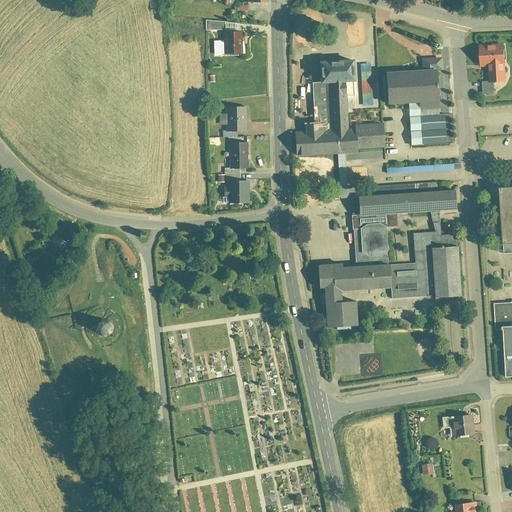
[(243,33),(222,34),(223,55),(244,54),(243,33)]
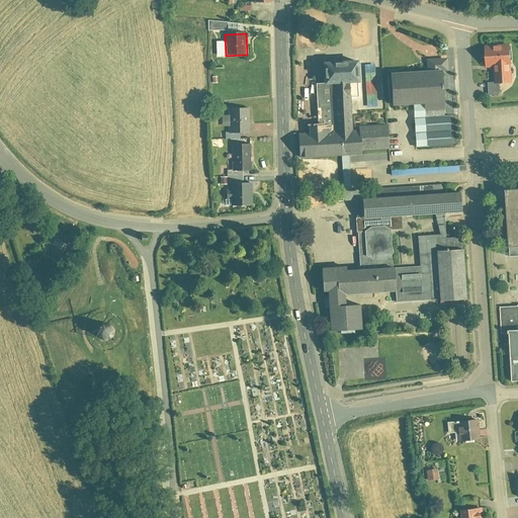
[(512,47),(485,48),(486,69),(495,69),(496,86),(501,86),(513,85),(512,47)]
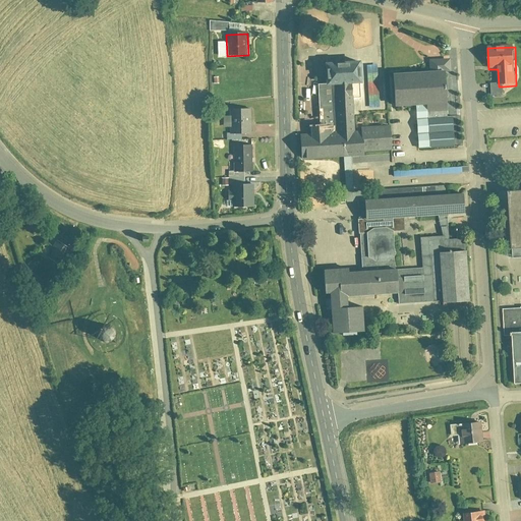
[(357,84),(364,84),(363,62),(327,64),(329,87),(323,87),(325,127),(312,127),(313,134),(306,134),(308,160),(349,158),(352,201),(362,201),(363,221),(366,272),(352,273),(352,269),(327,271),(328,295),(333,295),(335,334),(367,332),(366,307),(351,308),(351,297),(401,295),(402,306),(444,303),(472,302),(469,253),(468,239),(459,239),(458,216),(467,215),(465,195),(371,200),(370,191),(357,192),(355,157),(368,157),(368,153),(396,151),(394,125),(359,127),(357,84)]
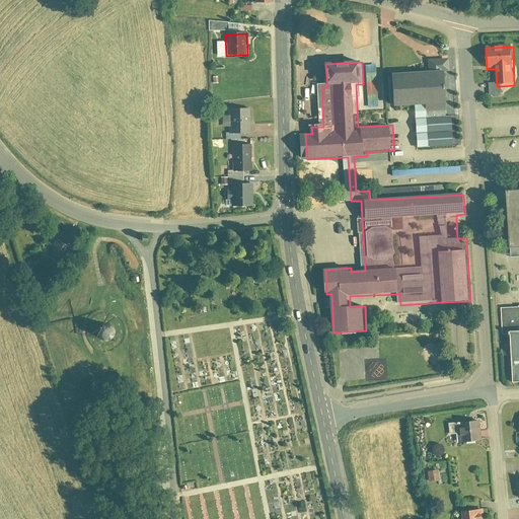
[(446,71),(391,74),(392,107),(413,106),(417,148),(452,145),(446,71)]
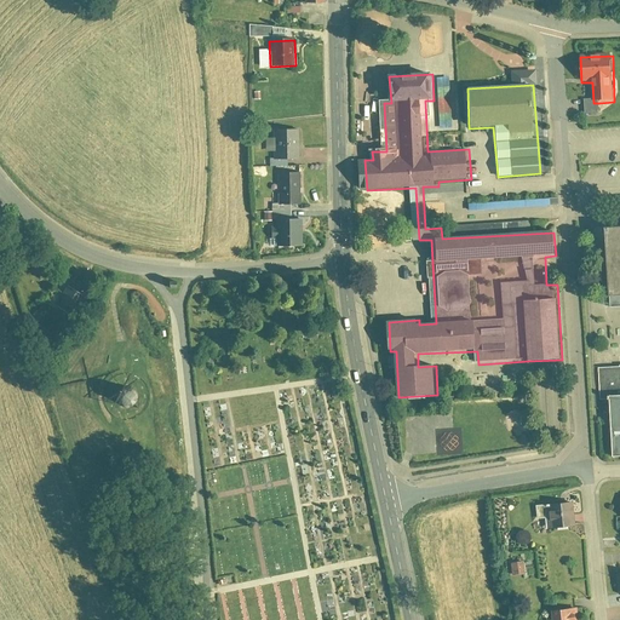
[(593,103),(584,103),(585,118),(600,116),(600,103),(593,103)]
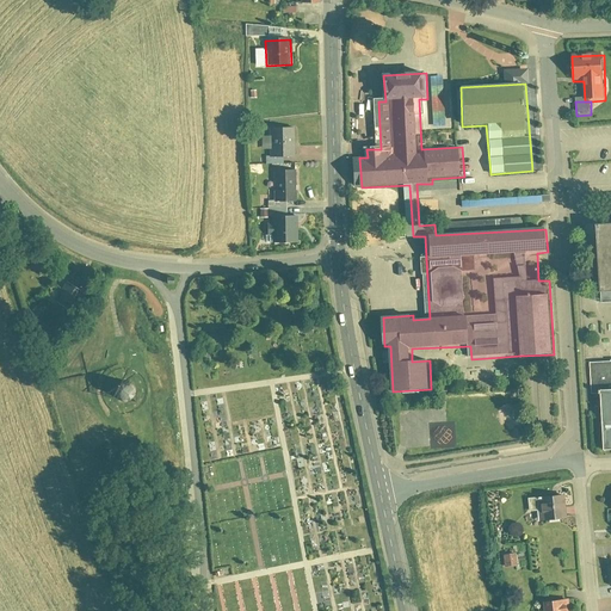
[(270,131),(270,159),(295,158),(294,130),(270,131)]
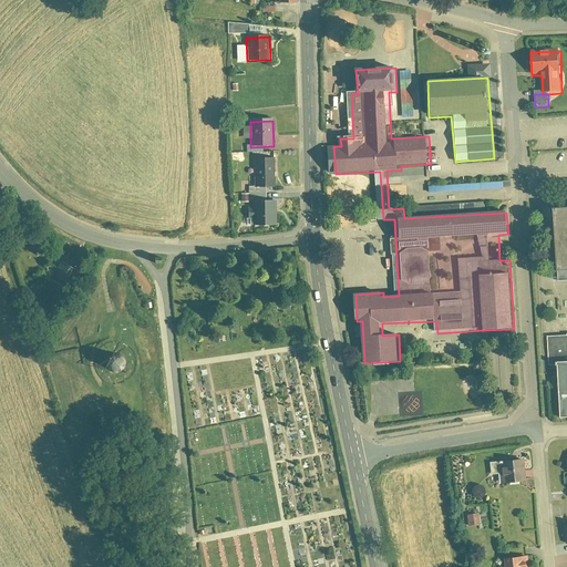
[(274,160),(254,161),(256,188),(275,187),(274,160)]
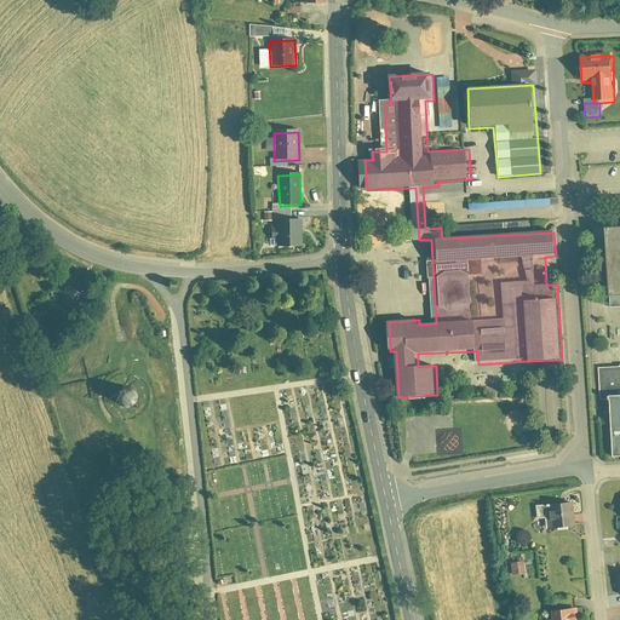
[(299,219),(274,222),(276,248),(300,247),(299,219)]
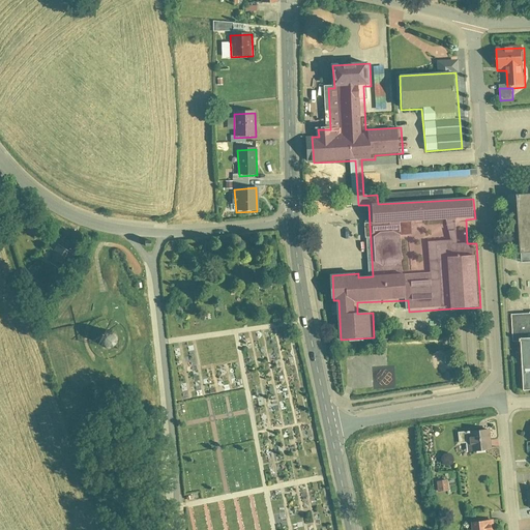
[(529,197),(516,198),(519,256),(529,255),(529,197)]
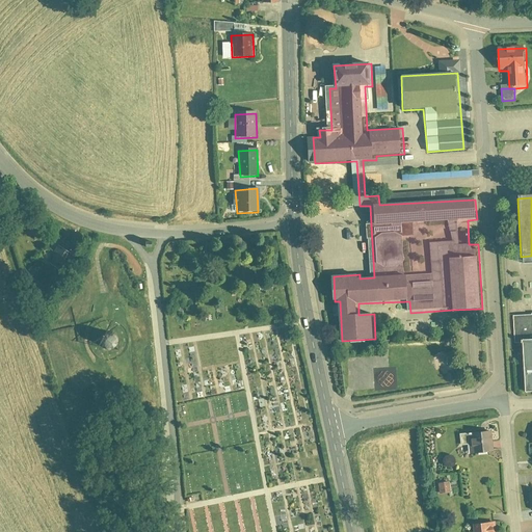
[(47,267),(48,265),(62,274),(73,257),(58,248),(54,254),(47,248),(38,262),(47,267)]
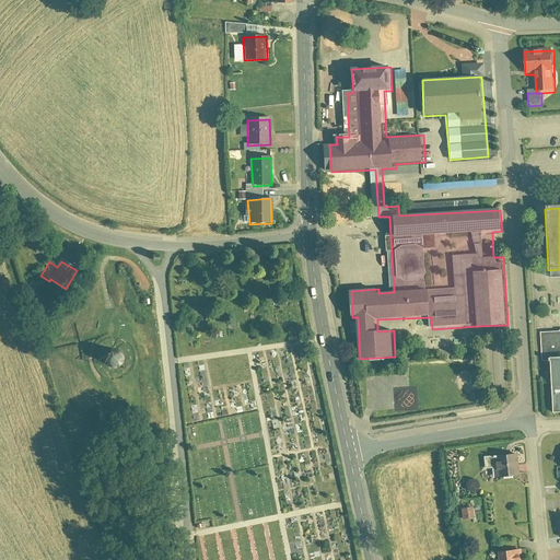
[(559,334),(543,335),(545,363),(549,363),(552,413),(559,412),(559,334)]
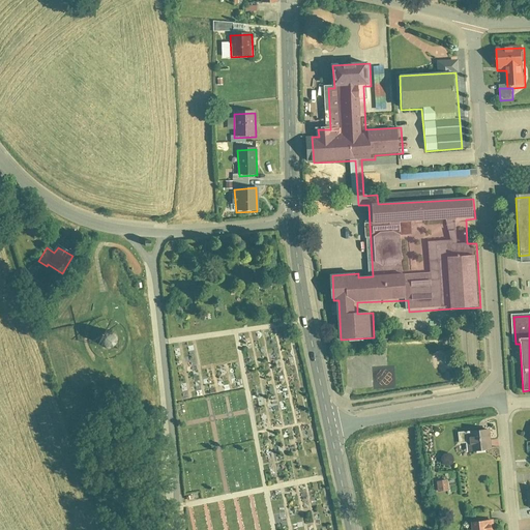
[(117,344),(118,341),(118,337),(116,334),(114,331),(112,330),(109,329),(106,330),(102,331),(100,333),(99,336),(99,340),(99,343),(101,345),(104,347),(107,348),(110,349),(113,348),(115,346),(117,344)]
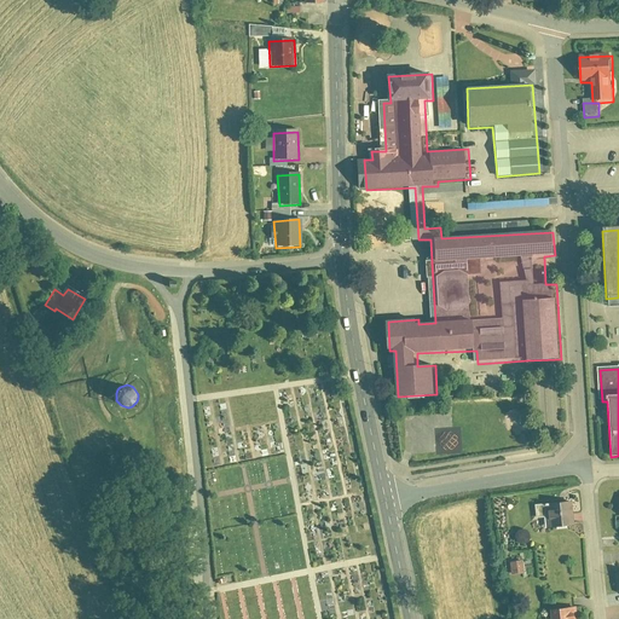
[(547,531),(574,526),(571,499),(542,503),(547,531)]
